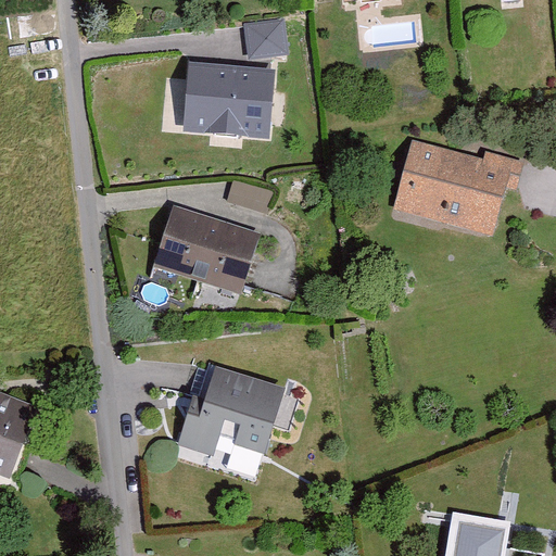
[(250,60),(291,53),(286,17),(244,23),(250,60)]
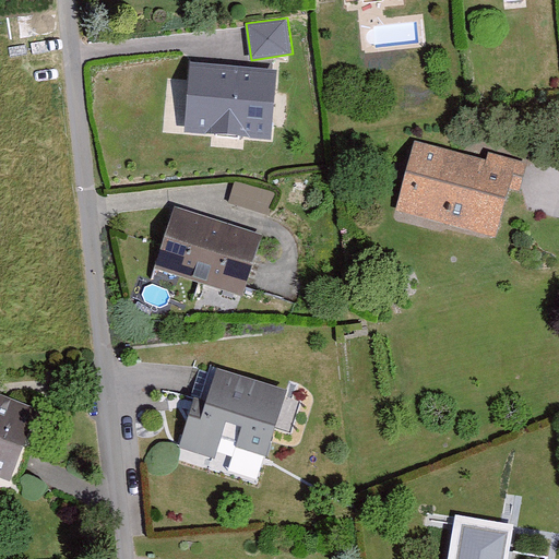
[(274,78),(192,70),(187,131),(269,139),(274,78)]
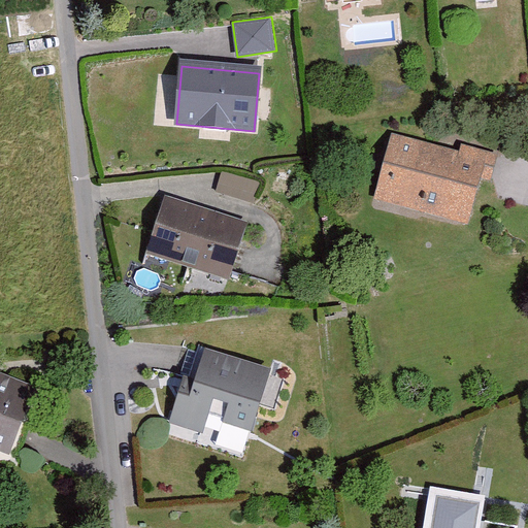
[(397,137),(375,196),(468,218),(476,177),(495,175),(498,154),(464,143),(463,151),(397,137)]
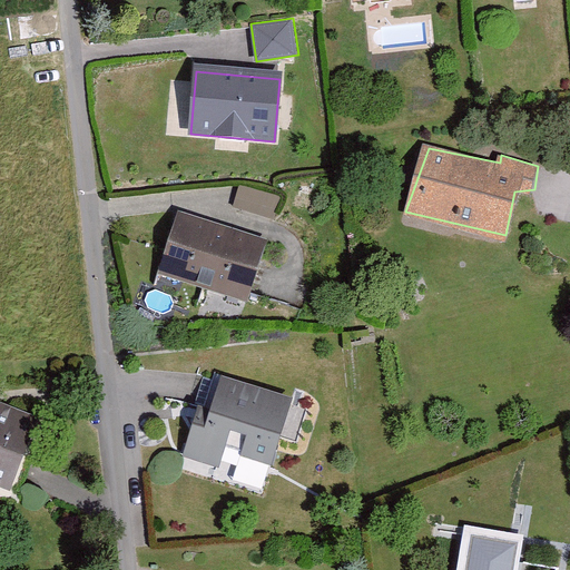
[(238,185),(236,203),(275,217),(282,195),(238,185)]
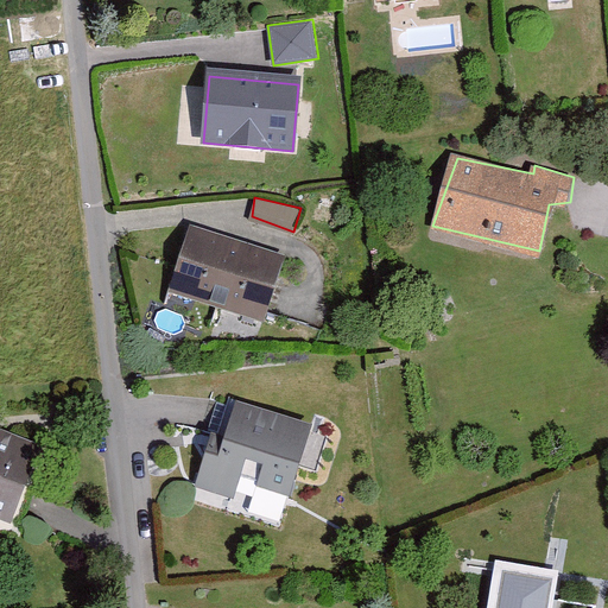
[(190,225),(170,289),(261,317),(282,253),(190,225)]
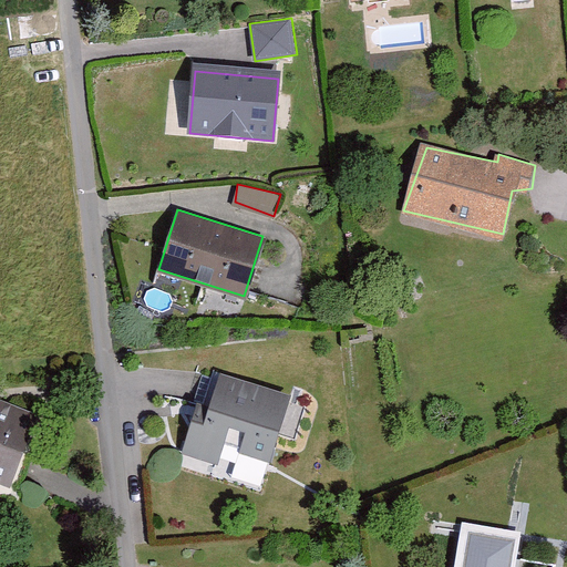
[(194,402),(179,446),(263,473),(291,388),(214,362),(200,404),(194,402)]
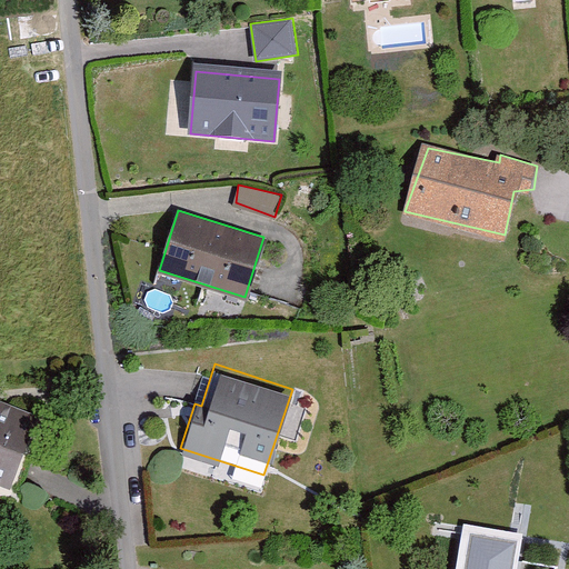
[(0,483),(5,486),(33,412),(0,396),(0,483)]
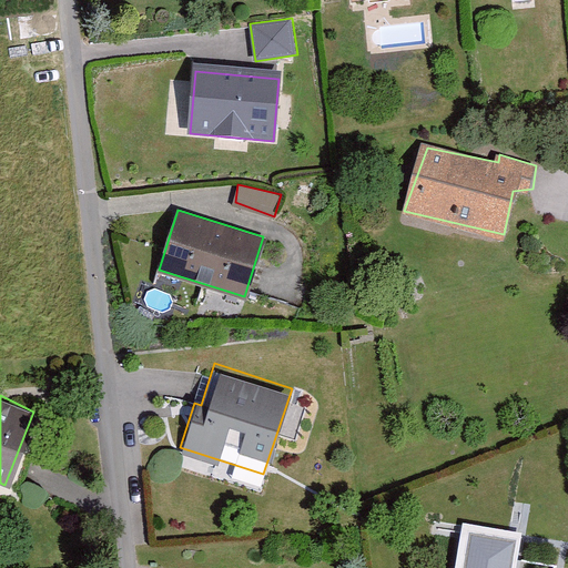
[(514,567),(519,539),(466,530),(459,567),(514,567)]
